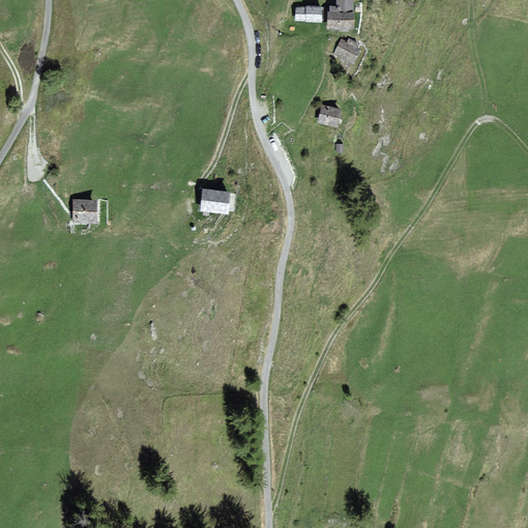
[(351,25),(351,11),(349,11),(349,0),(336,0),(336,5),(328,5),(329,10),(326,10),(326,25),(334,25),(351,25)]
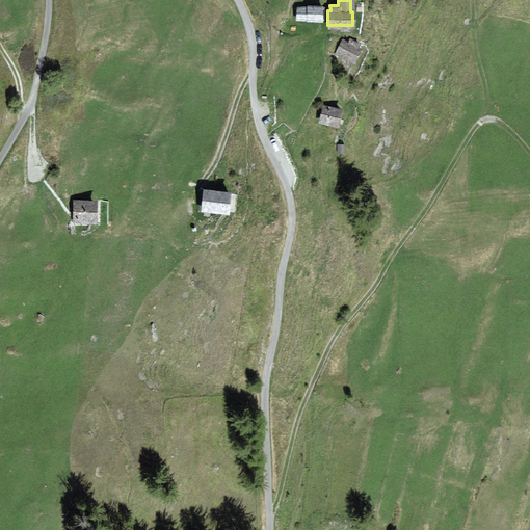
[(306,7),(296,6),(295,17),(303,17),(318,17),(319,5),(306,4),(306,7)]
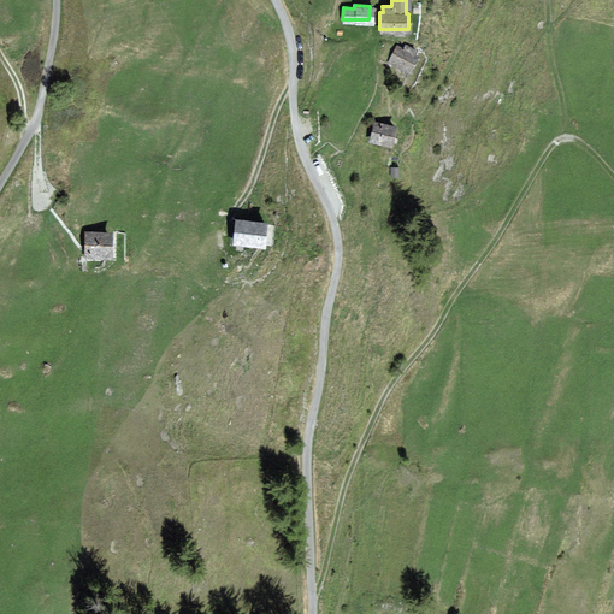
[(413,48),(403,43),(402,47),(395,45),(388,59),(391,62),(407,70),(414,55),(411,53),(413,48)]
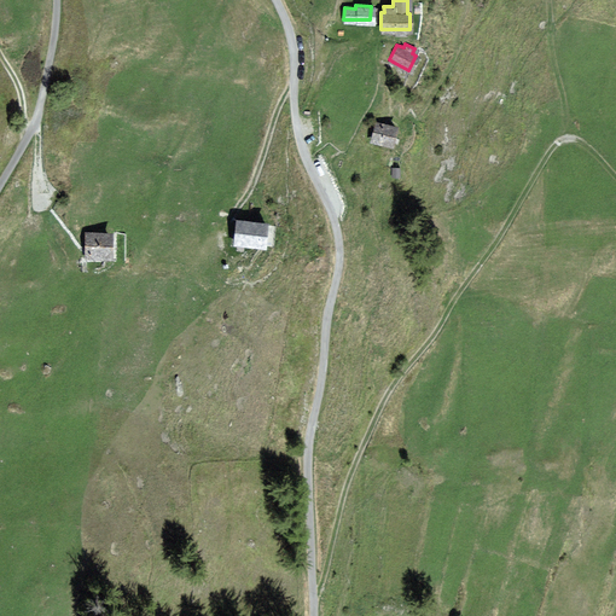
[(382,125),(375,122),(370,139),(390,144),(394,127),(383,125),(382,125)]
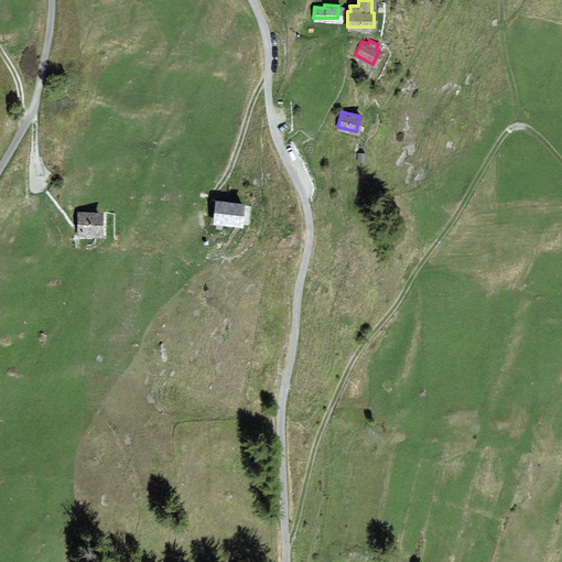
[(241,205),(216,202),(213,222),(239,225),(241,205)]
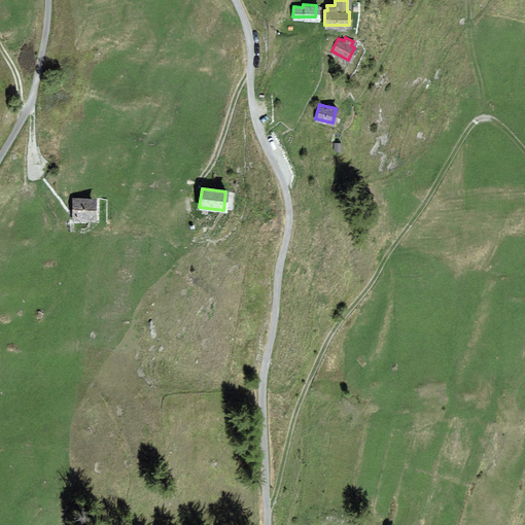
[(79,198),(72,198),(72,218),(93,217),(93,198),(79,198)]
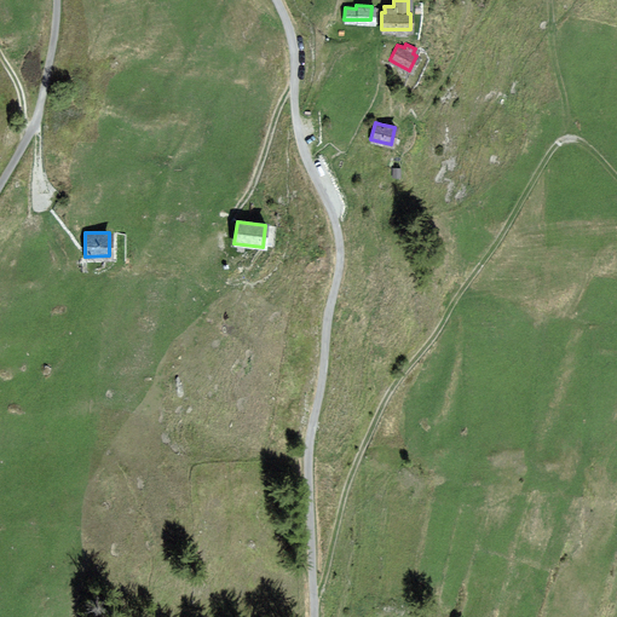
All buildings are outlined.
